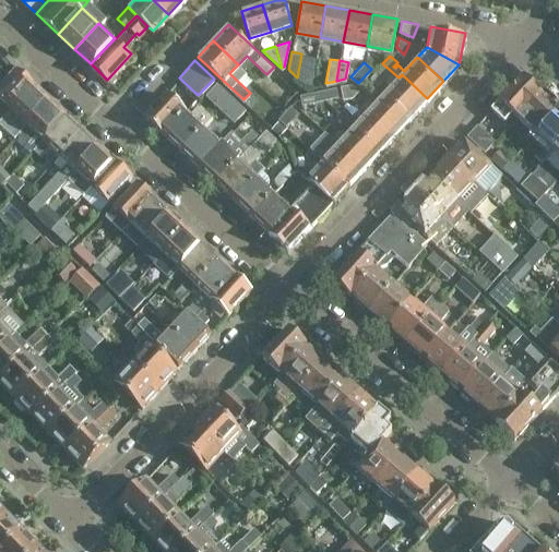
[(391,85),(385,92),(411,115),(427,98),(402,74),(399,78),(382,63),(370,76),(378,83),(388,73),(389,75),(384,80),(391,85)]
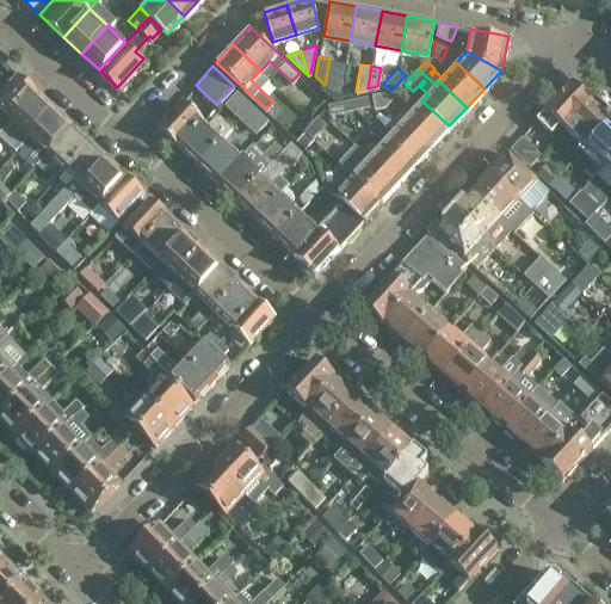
[(0,91),(0,109),(2,111),(0,112),(0,129),(11,118),(10,118),(37,90),(19,73),(0,91)]
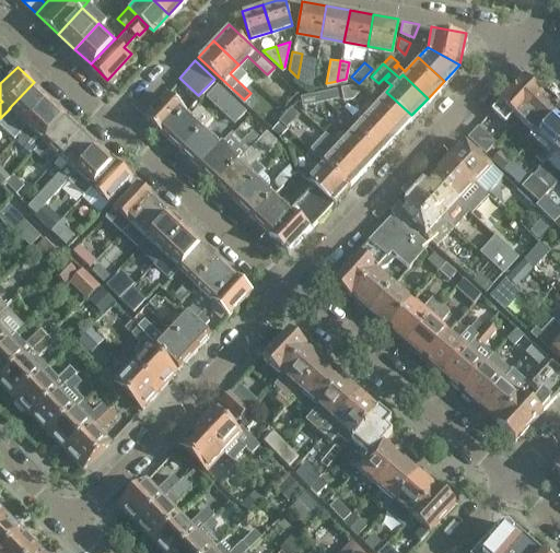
[(543,90),(524,72),(492,107),(504,119),(513,110),(518,116),(543,90)]
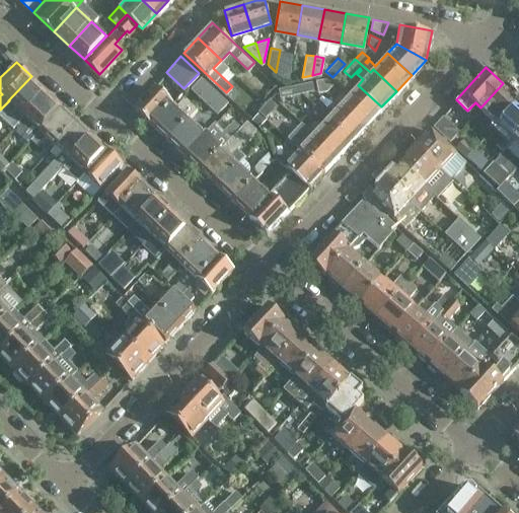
[(8,100),(9,100),(23,115),(47,90),(31,76),(8,100)]
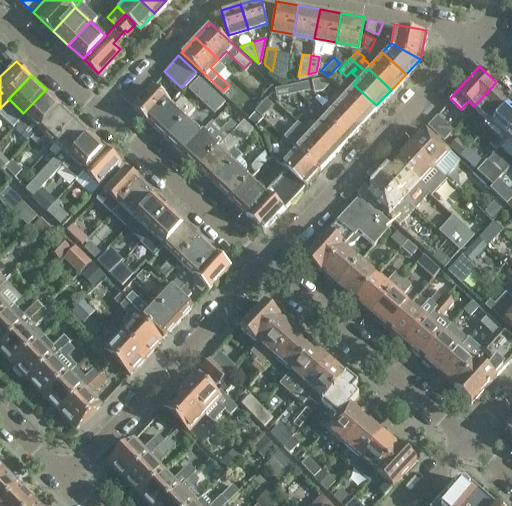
[(211,86),(199,75),(188,86),(200,97),(211,86)]
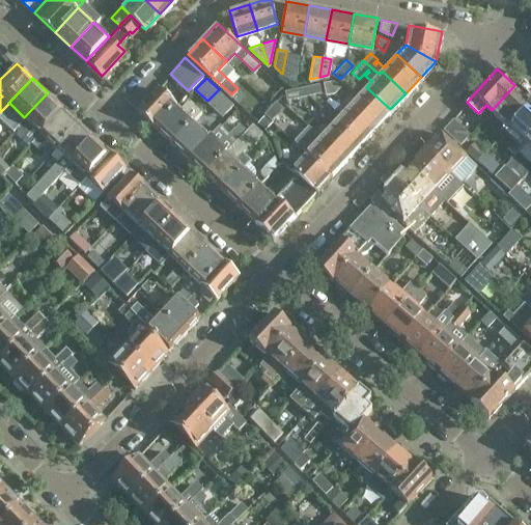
[(330,79),(332,91),(335,91),(341,85),(334,78),(330,79)]
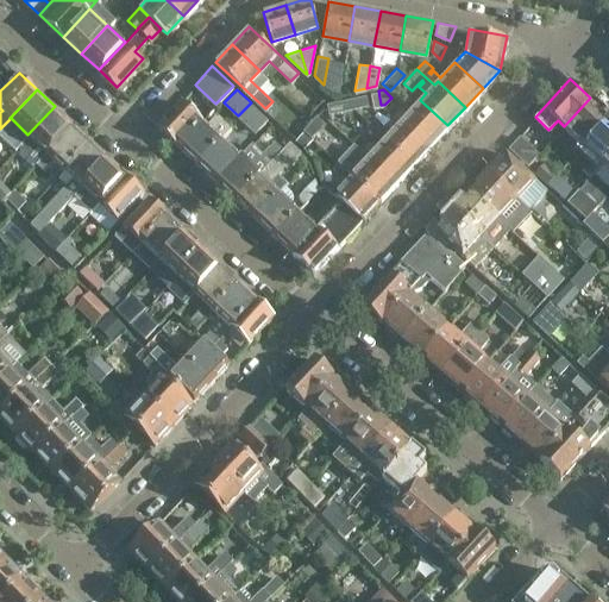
[(378,91),(370,93),(374,107),(381,105),(378,91)]
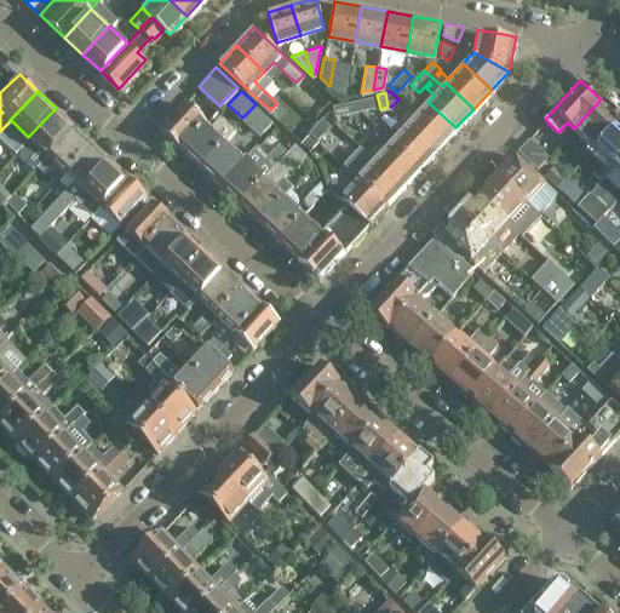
[(373,95),(359,98),(361,109),(375,106),(373,95)]
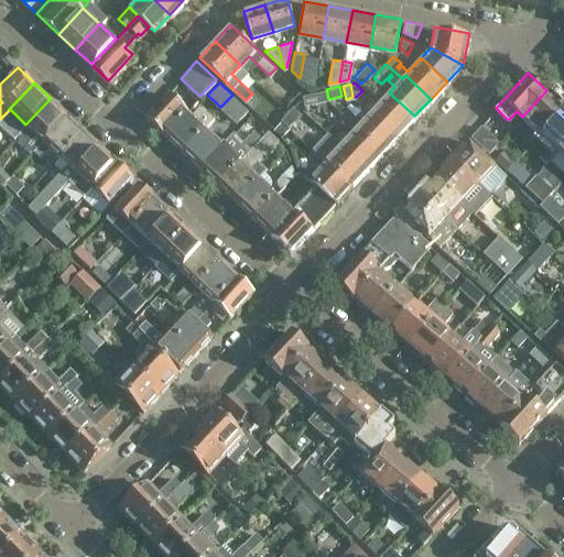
[(326,89),(302,94),(304,105),(328,99),(326,89)]
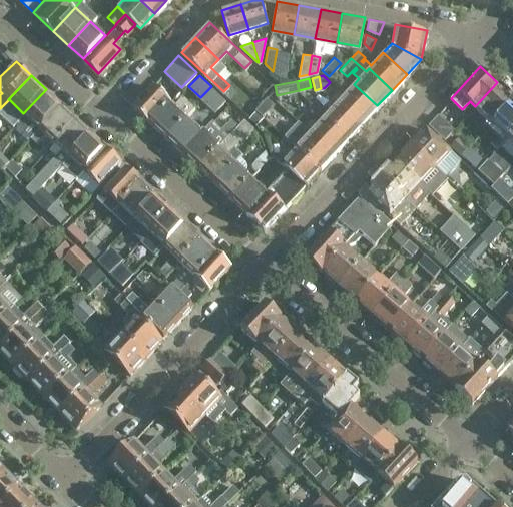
[(131,104),(148,120),(169,98),(152,82),(131,104)]
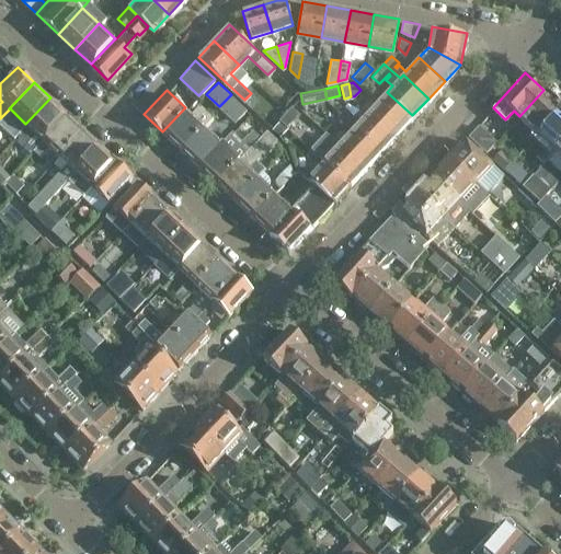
[(560,106),(544,90),(519,116),(538,133),(560,106)]
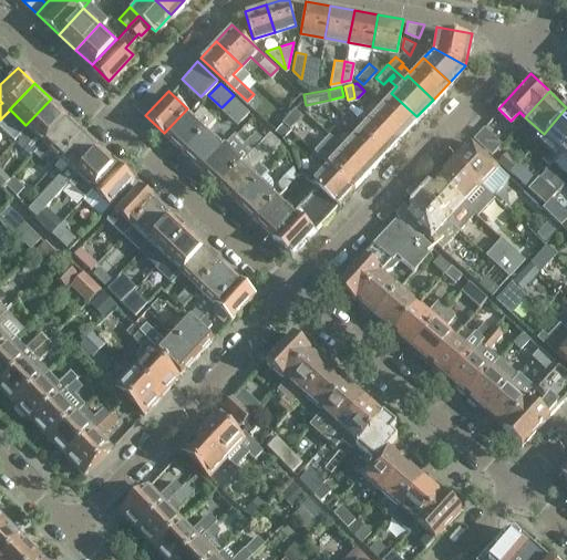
[(373,99),(369,104),(401,134),(416,116),(391,93),(380,105),(373,99)]
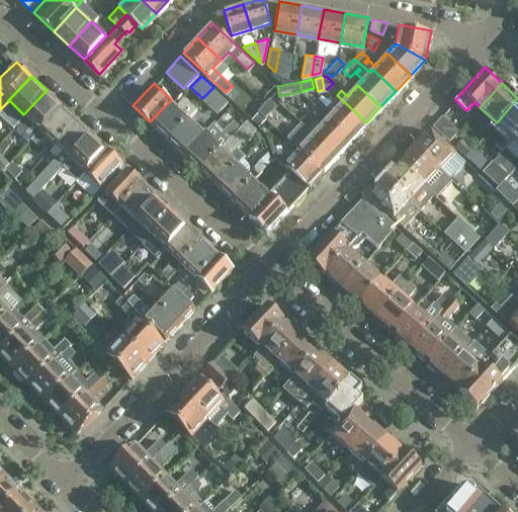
[(213,87),(202,98),(217,111),(227,100),(213,87)]
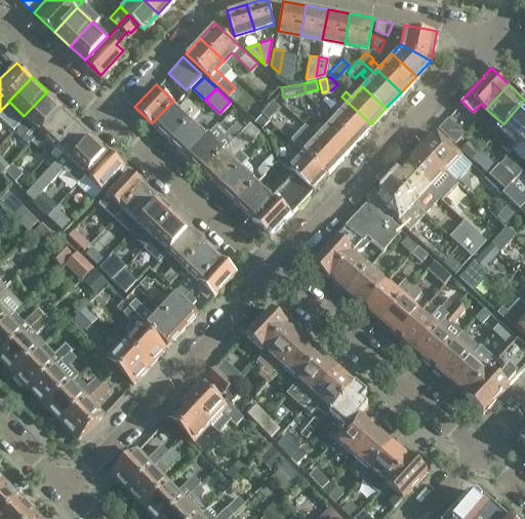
[(47,91),(24,116),(15,125),(31,138),(62,106),(47,91)]
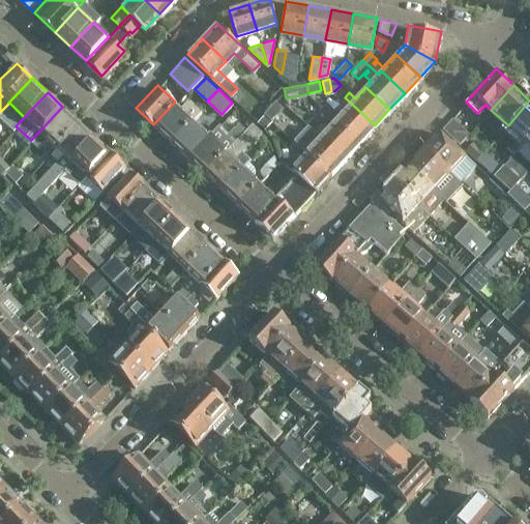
[(175,102),(153,124),(171,140),(192,117),(193,118),(202,109),(188,97),(180,107),(175,102)]
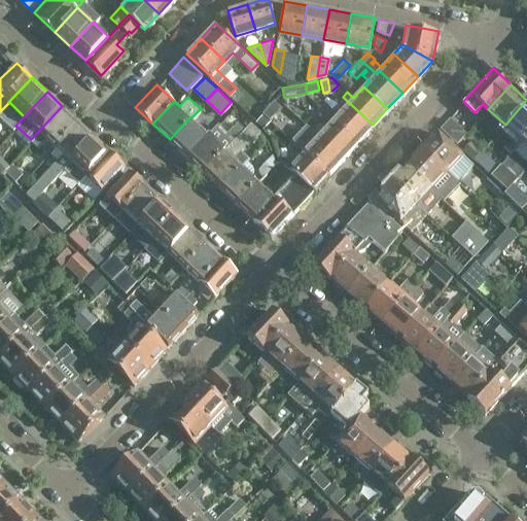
[(373,125),(343,97),(335,104),(342,110),(334,118),(357,141),(373,125)]
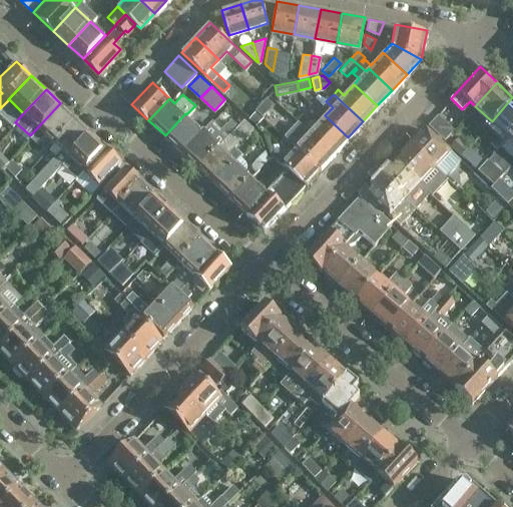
[(267,95),(255,107),(263,114),(274,102),(267,95)]
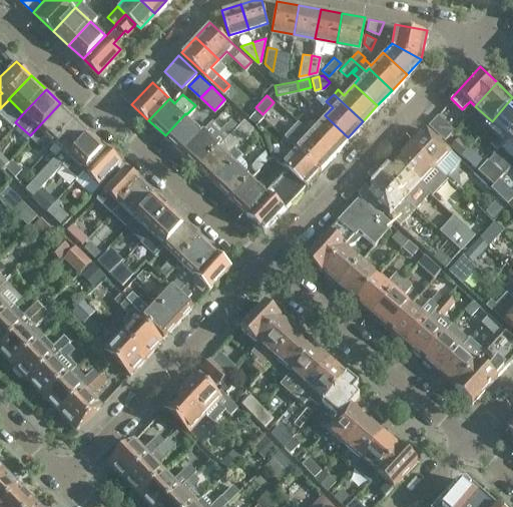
[(492,121),(491,122),(500,130),(492,140),(497,146),(499,145),(506,137),(512,129),(512,99),(512,98),(512,97),(492,121)]
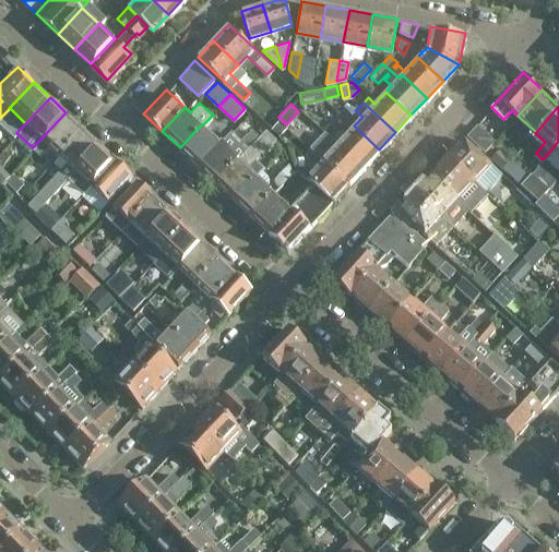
[(66,112),(33,147),(40,155),(49,146),(58,154),(82,128),(66,112)]
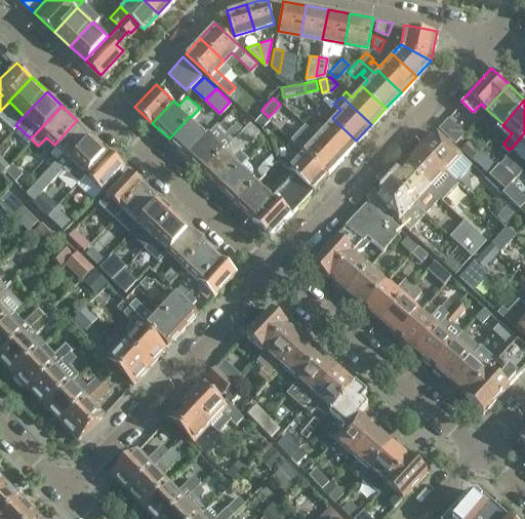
[(263,125),(269,118),(260,111),(254,118),(263,125)]
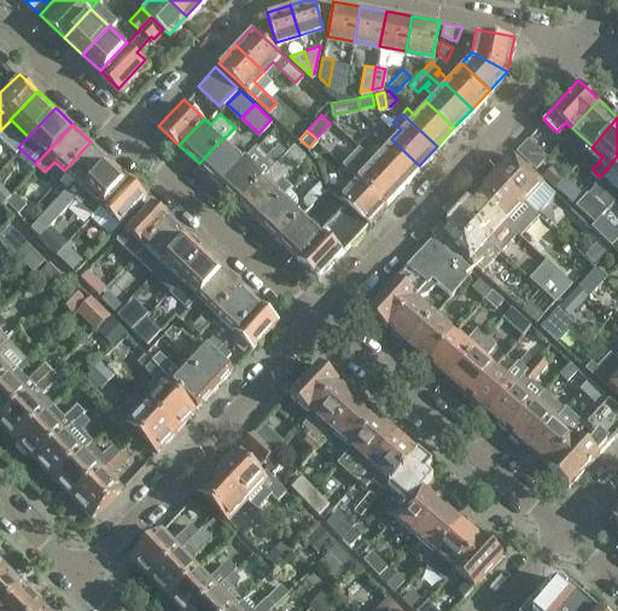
[(528,135),(516,147),(535,166),(547,153),(528,135)]
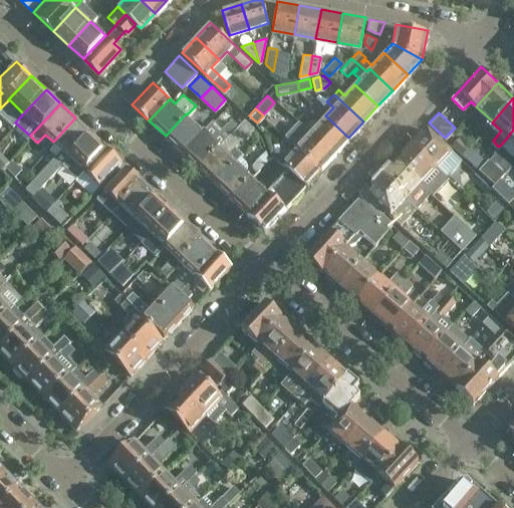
[(186,113),(166,136),(182,151),(202,130),(187,114),(186,113)]
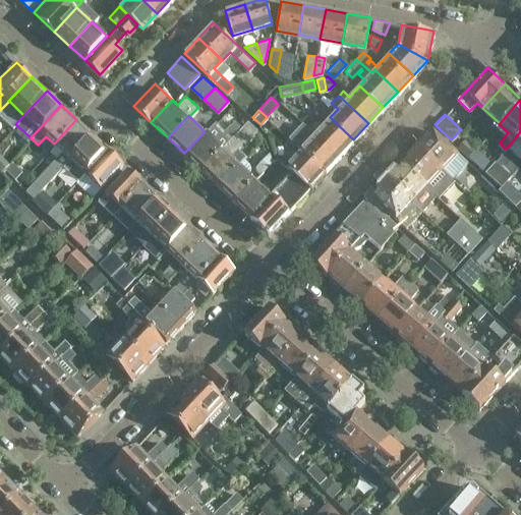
[(309,126),(308,127),(339,155),(353,139),(330,117),(322,126),(312,118),(306,124),(309,126)]
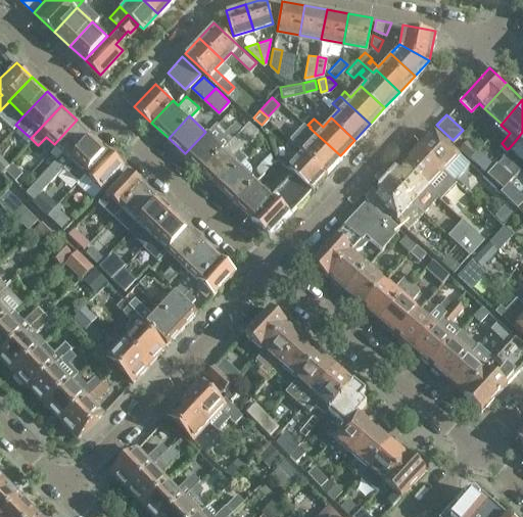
[(216,121),(205,132),(185,153),(201,170),(242,126),(235,119),(231,124),(230,124),(229,125),(225,129),(216,121)]
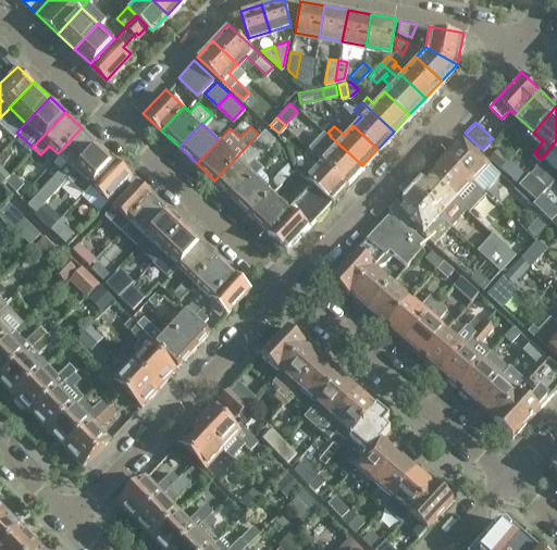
[(27,203),(35,209),(66,175),(98,142),(82,127),(58,153),(65,161),(27,203)]
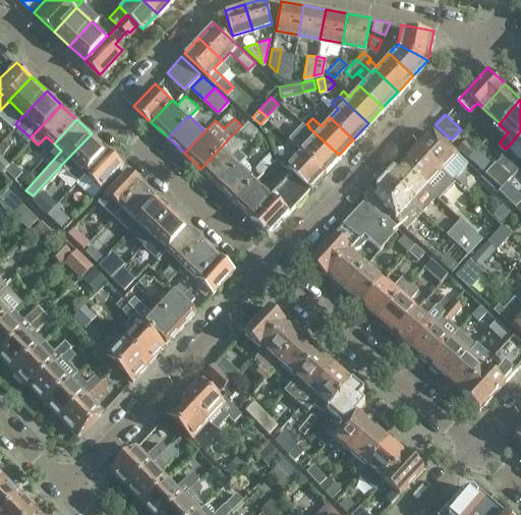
[(241,125),(200,169),(218,184),(241,159),(243,157),(246,155),(238,147),(244,140),(245,142),(258,128),(248,119),(242,126),(241,125)]
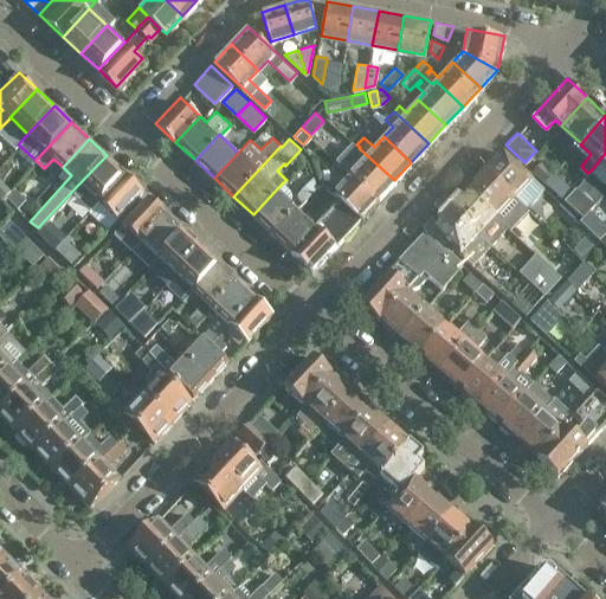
[(360,162),(350,173),(378,198),(394,180),(359,148),(352,155),(360,162)]
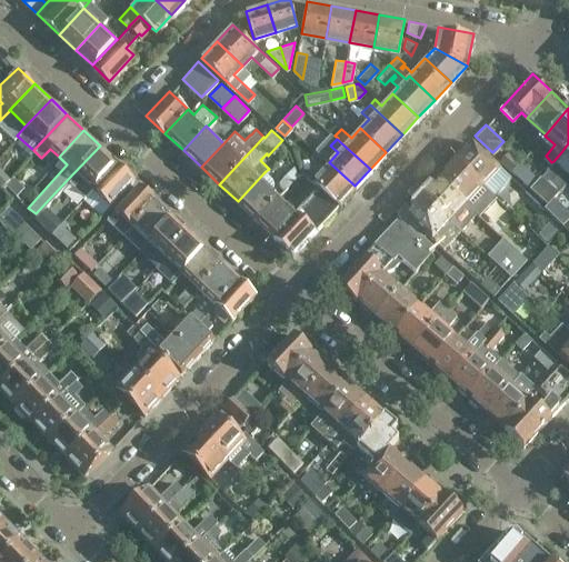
[(471,140),(455,158),(482,183),(492,193),(510,176),(471,140)]
